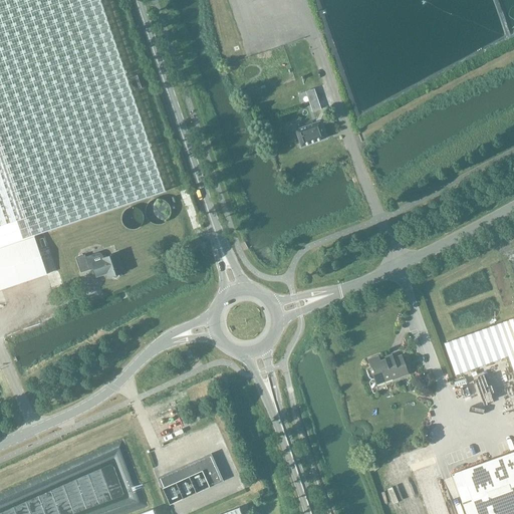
[(100,0),(0,0),(0,247),(165,192),(100,0)]
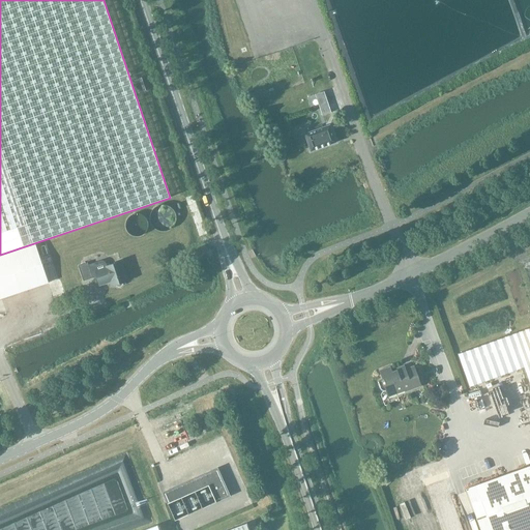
[(141,78),(134,80),(138,92),(145,90),(141,78)]
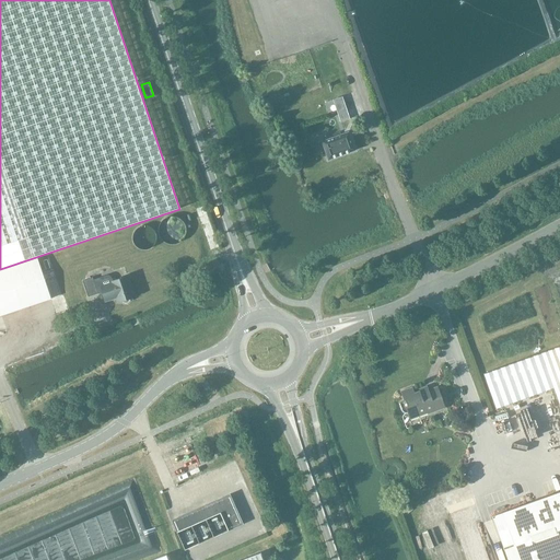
[(348,132),(322,141),(328,160),(354,151),(348,132)]
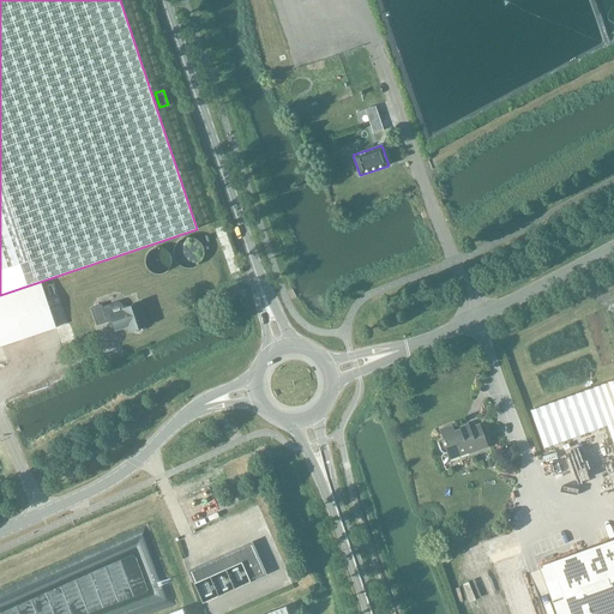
[(41,282),(0,295),(0,347),(56,327),(41,282)]
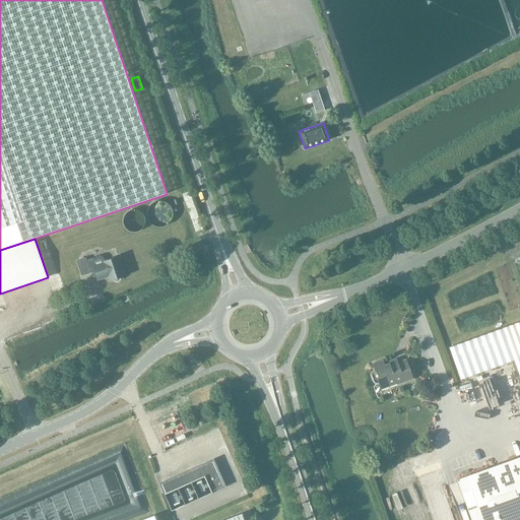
[(85,258),(76,261),(81,275),(90,272),(94,271),(98,279),(108,276),(110,281),(113,280),(115,281),(117,281),(119,280),(120,279),(121,277),(124,276),(118,257),(104,261),(103,259),(102,258),(101,257),(99,257),(86,261),(85,258)]
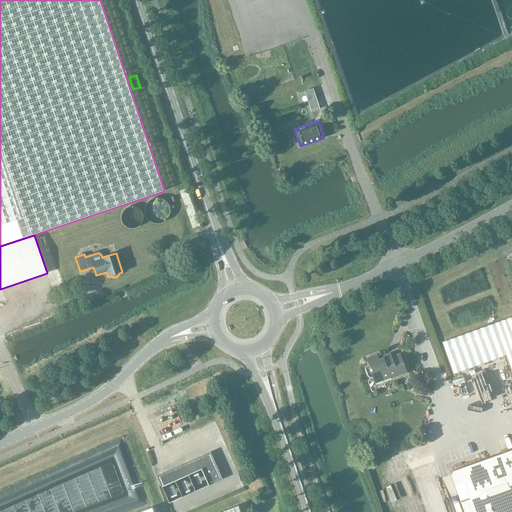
[(511,372),(511,316),(442,342),(453,374),(506,355),(511,372)]
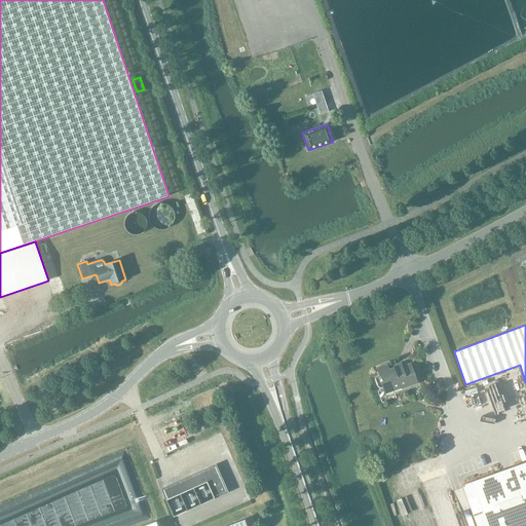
[(386,365),(377,368),(380,376),(379,377),(374,379),(376,382),(377,384),(378,386),(380,387),(383,387),(385,393),(402,387),(402,388),(417,382),(410,364),(410,365),(402,368),(401,364),(391,367),(392,368),(388,370),(386,365)]
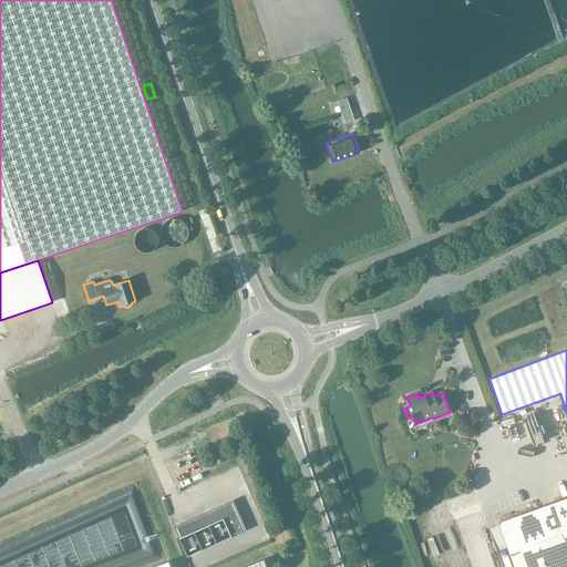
[(566,566),(566,497),(497,523),(513,566),(566,566)]
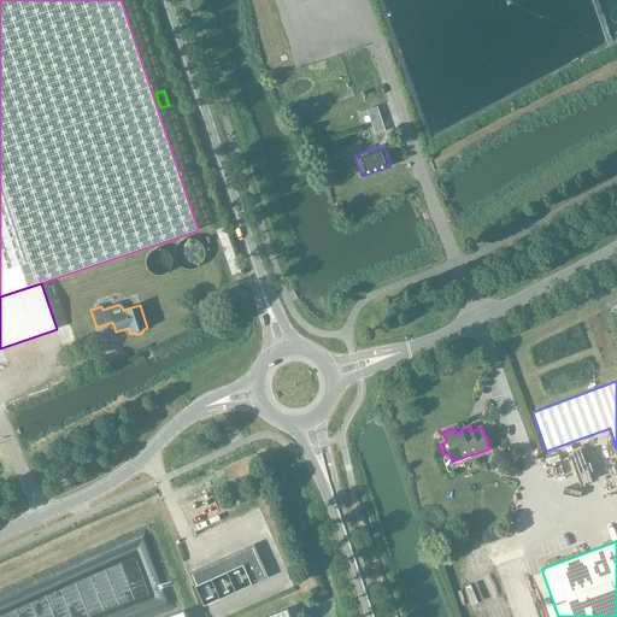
[(194,586),(242,565),(251,585),(268,577),(253,545),(216,560),(209,564),(188,574),(194,586)]
